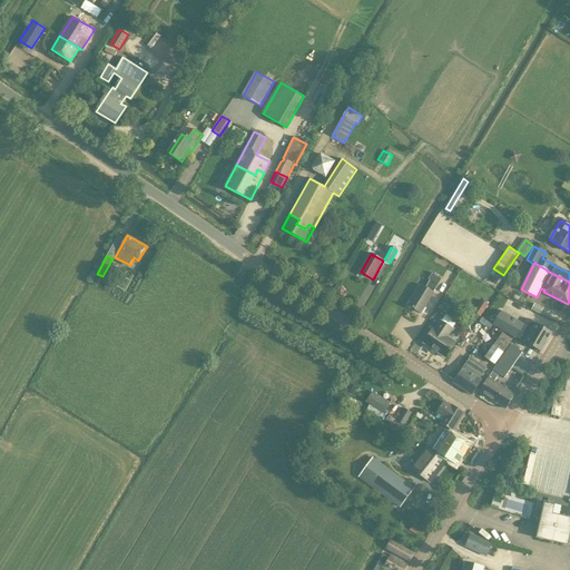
[(91,283),(97,286),(102,277),(97,274),(91,283)]
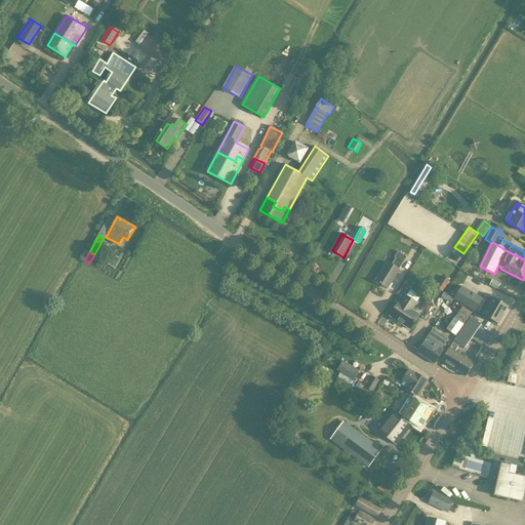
[(398,252),(395,257),(396,258),(404,263),(407,257),(398,252)]
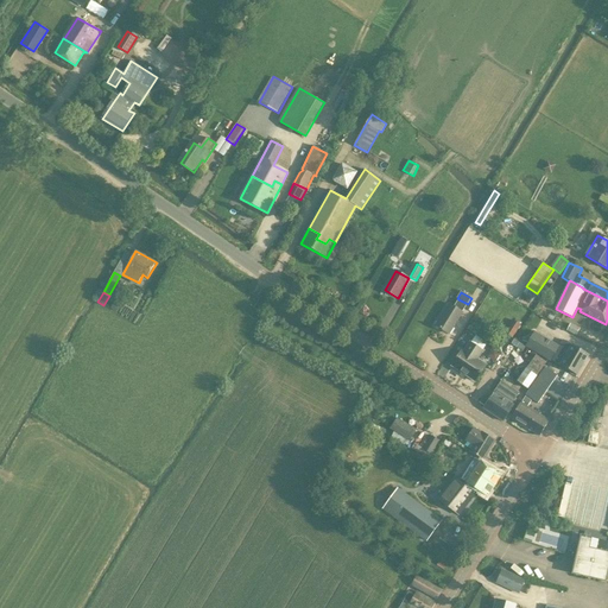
[(458,299),(454,306),(449,304),(436,325),(449,334),(462,312),(468,304),(458,299)]
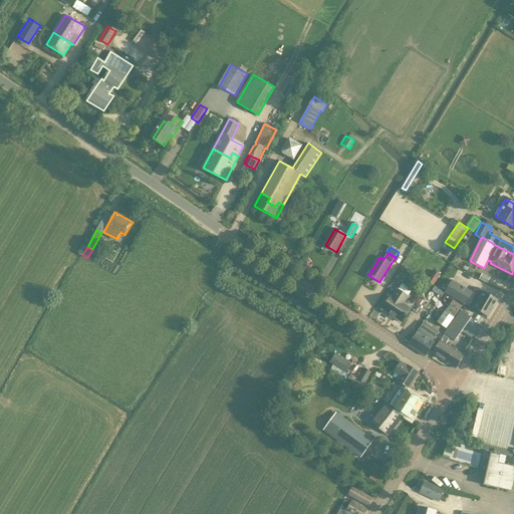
[(427,282),(433,286),(441,275),(434,271),(427,282)]
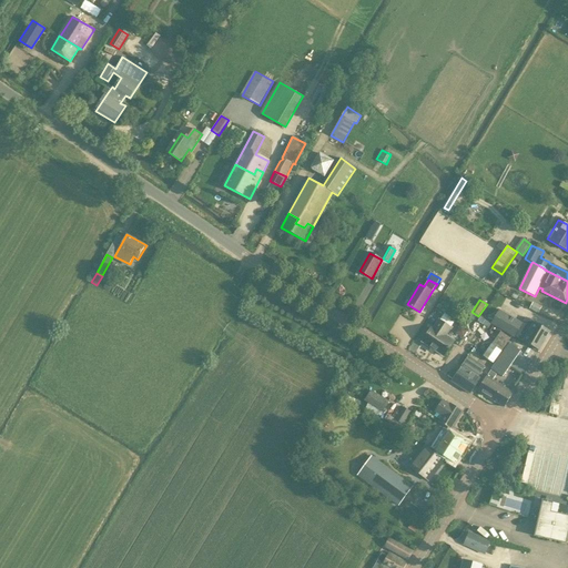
[(534,304),(530,310),(538,314),(541,307),(534,304)]
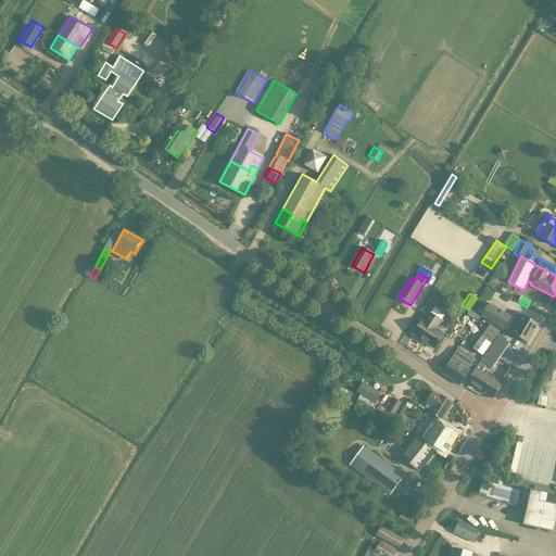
[(528,343),(538,325),(515,312),(512,317),(489,304),(481,317),(503,330),(504,329),(528,343)]
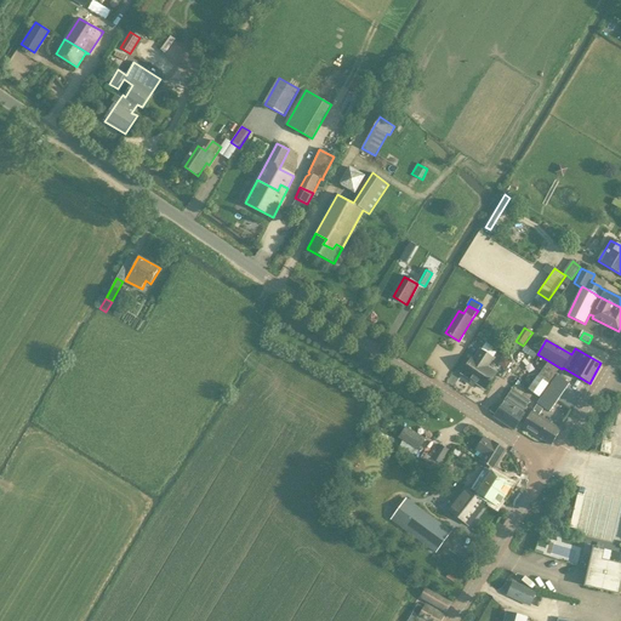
[(534,359),(537,354),(525,347),(522,352),(534,359)]
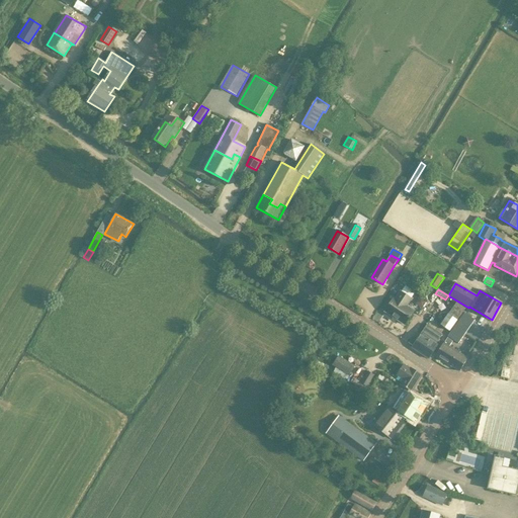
[(405,325),(414,312),(406,307),(411,299),(401,292),(396,299),(395,298),(385,312),(405,325)]
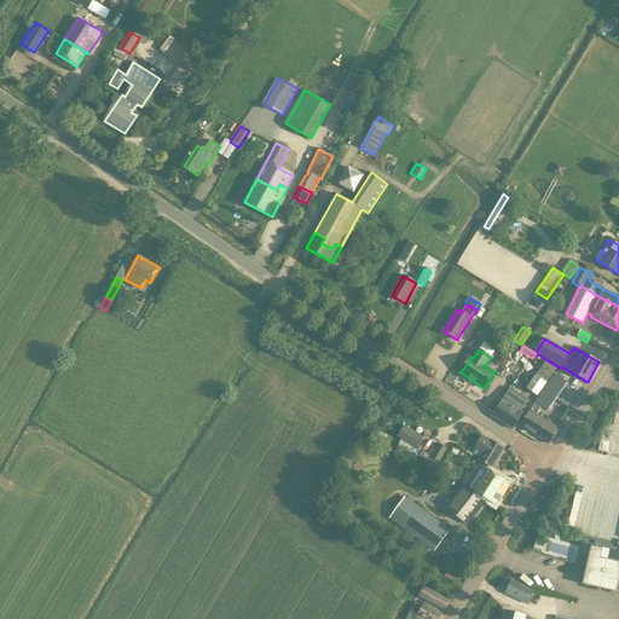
[(526,388),(537,397),(556,369),(545,362),(526,388)]
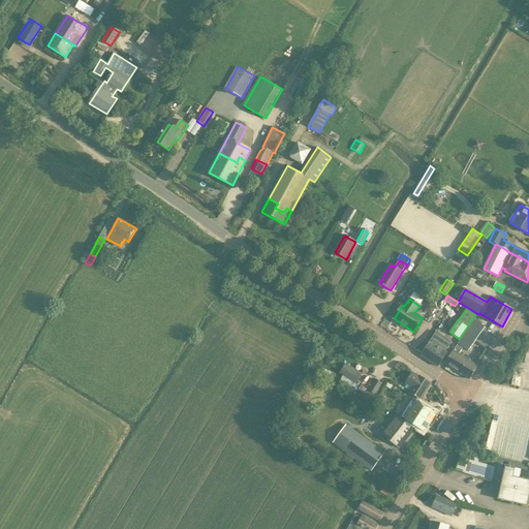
[(468,351),(484,328),(473,320),(458,344),(468,351)]
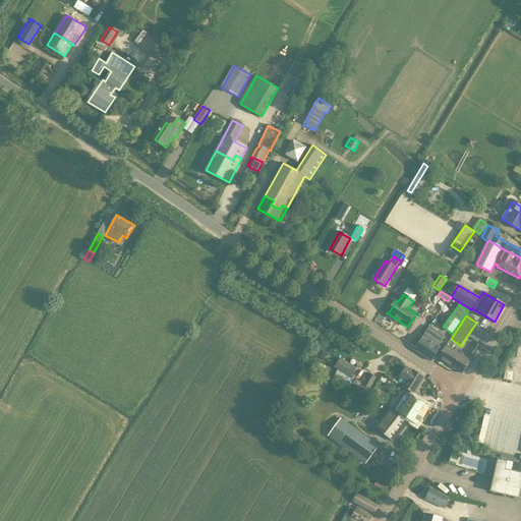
[(439,346),(445,338),(428,328),(417,344),(413,342),(410,346),(415,349),(414,350),(430,361),(441,347),(439,346)]
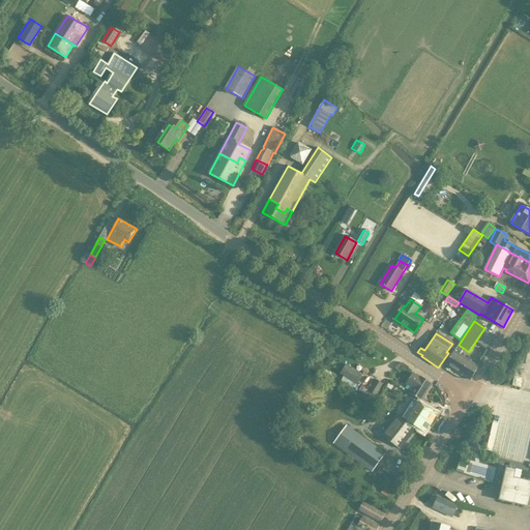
[(470,380),(478,366),(459,355),(463,349),(458,346),(445,364),(470,380)]
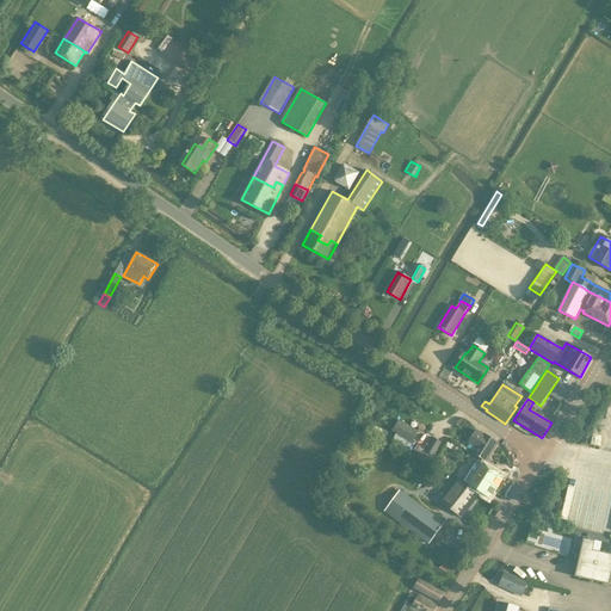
[(412,443),(418,433),(399,421),(393,432),(412,443)]
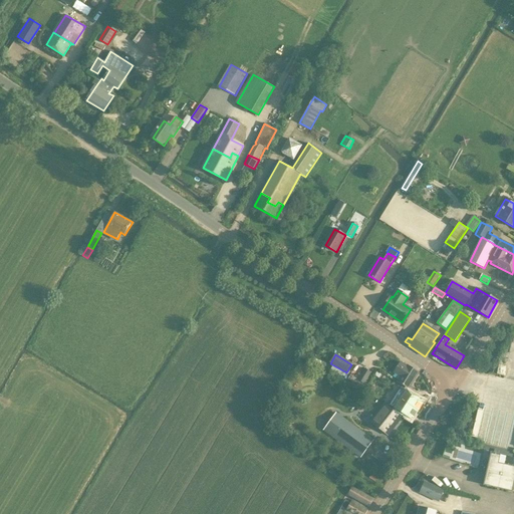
[(409,389),(419,372),(408,365),(408,366),(401,362),(395,372),(401,376),(398,381),(409,389)]
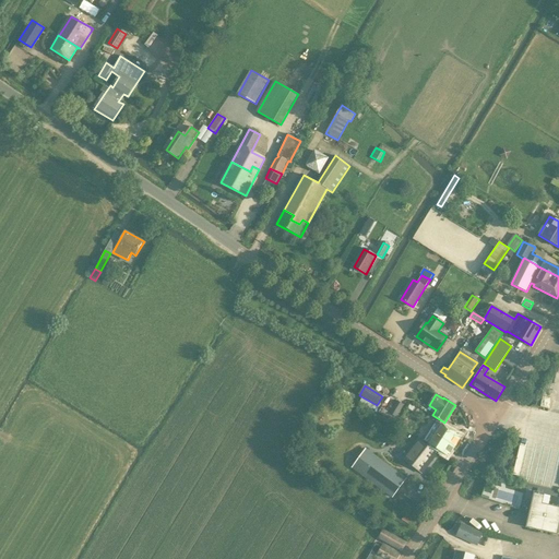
[(395,417),(403,405),(396,402),(390,414),(395,417)]
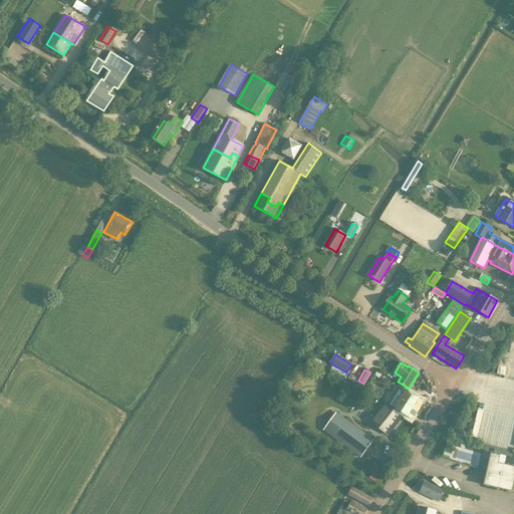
[(382,381),(386,377),(377,372),(374,376),(382,381)]
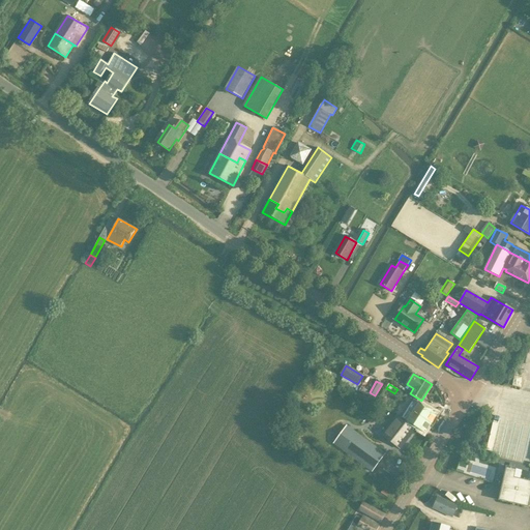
[(413,399),(407,409),(431,422),(437,413),(419,402),(419,403),(413,399)]
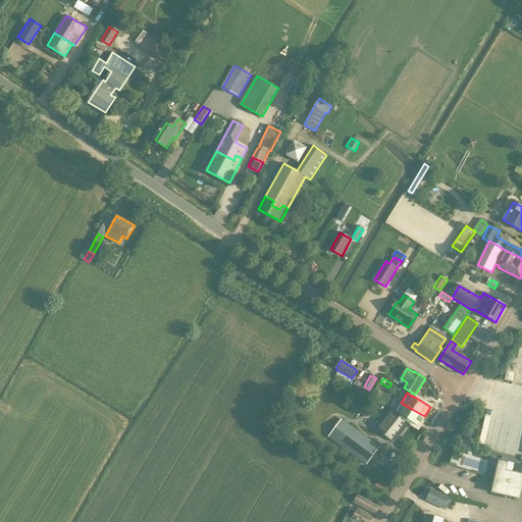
[(424,416),(401,403),(396,412),(401,415),(401,416),(418,426),(424,416)]
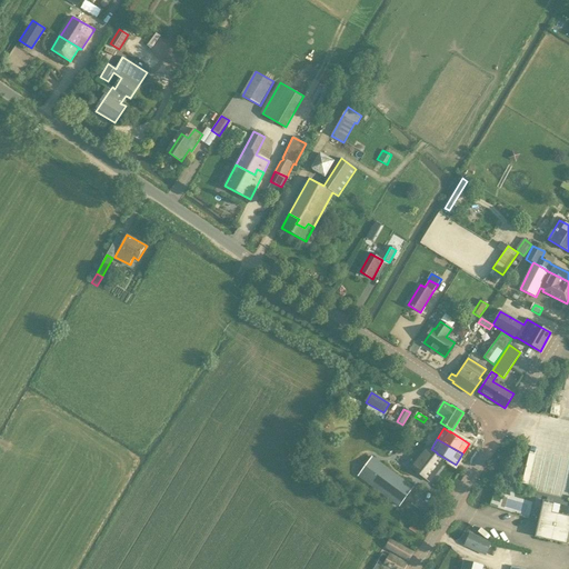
[(430,482),(446,461),(436,455),(425,447),(410,468),(430,482)]
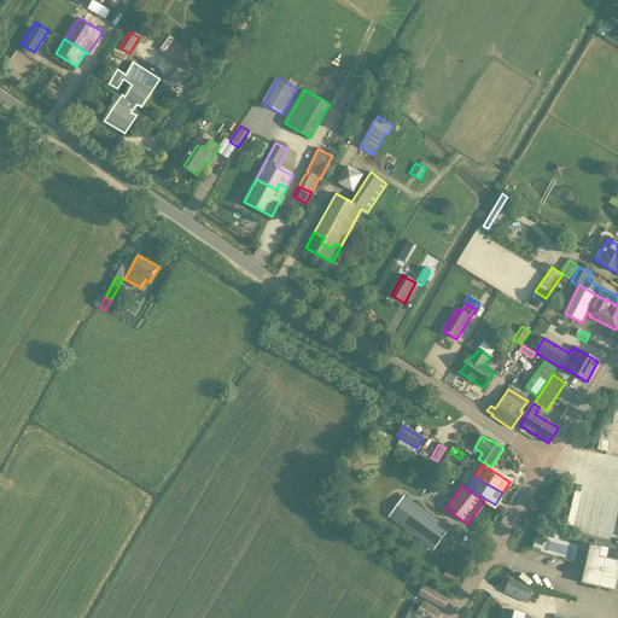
[(593,530),(598,497),(581,496),(577,528),(593,530)]
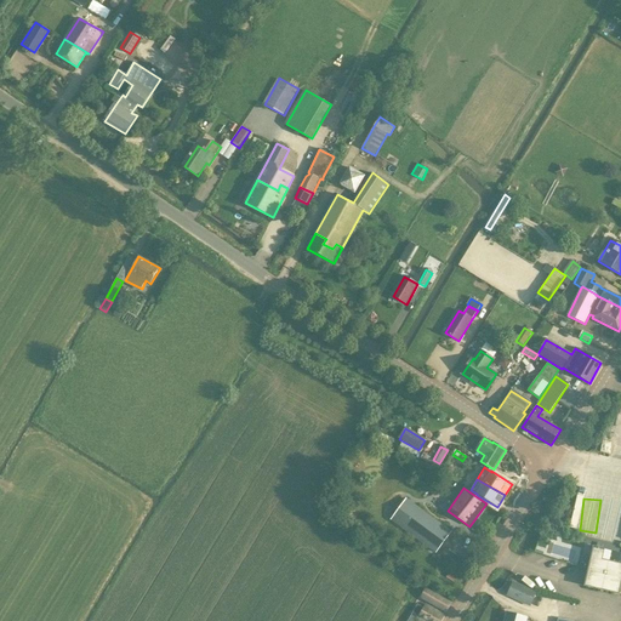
[(437,553),(451,533),(406,500),(391,520),(437,553)]
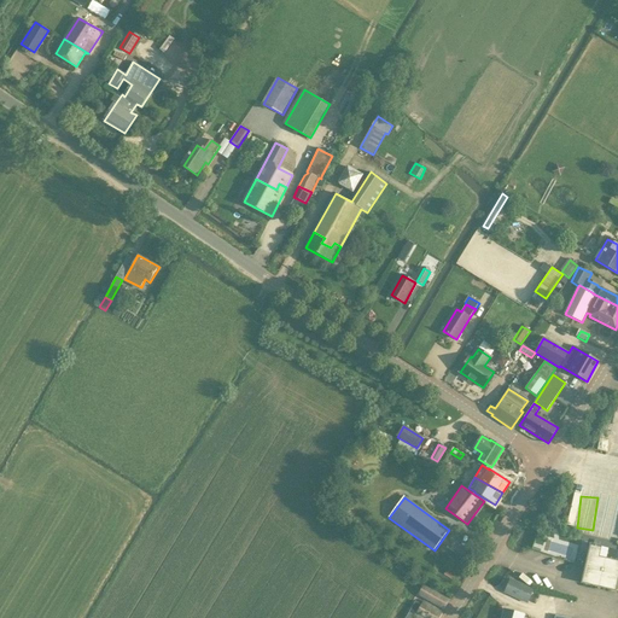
[(584,575),(582,584),(617,592),(617,551),(601,548),(601,547),(590,544),(587,566),(584,566),(583,575),(584,575)]
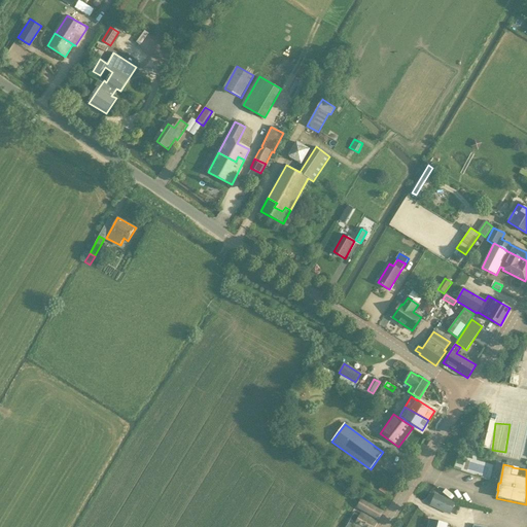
[(345,490),(348,485),(341,480),(338,485),(345,490)]
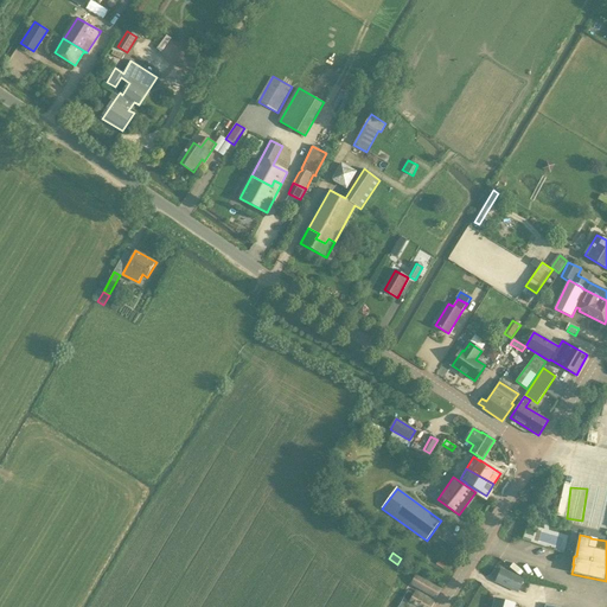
[(497,582),(518,593),(524,580),(503,569),(497,582)]
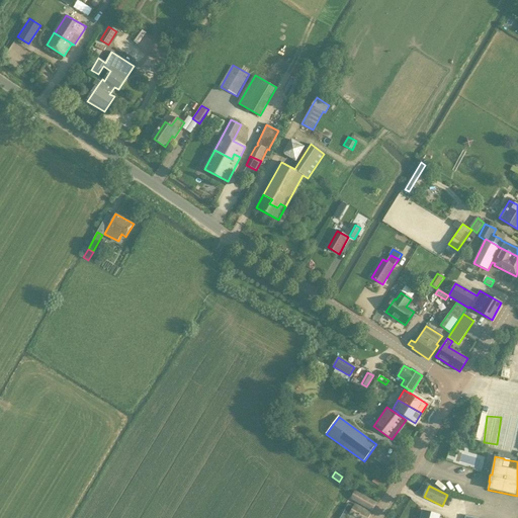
[(363,497),(356,493),(352,500),(359,504),(372,511),(375,505),(375,504),(363,497)]
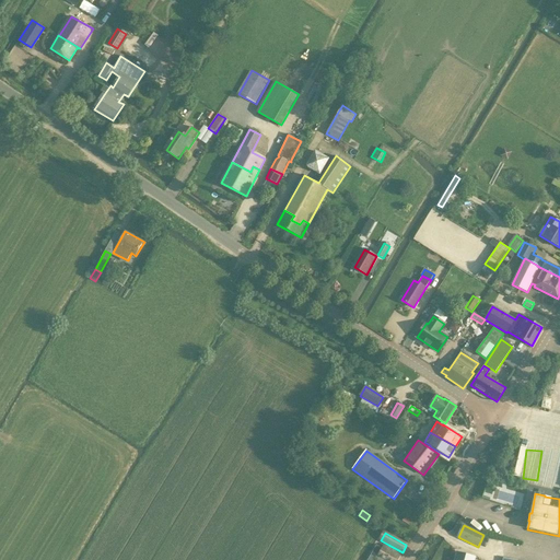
[(385,547),(383,549),(377,546),(368,559),(397,559),(400,556),(385,547)]
